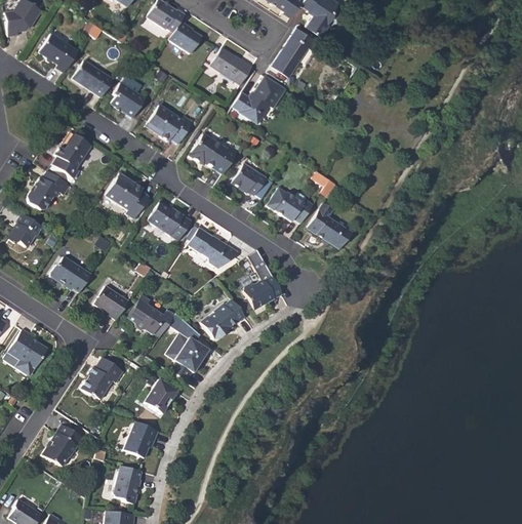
[(41,10),(26,0),(19,0),(12,11),(4,12),(8,37),(17,35),(17,32),(30,29),(41,10)]
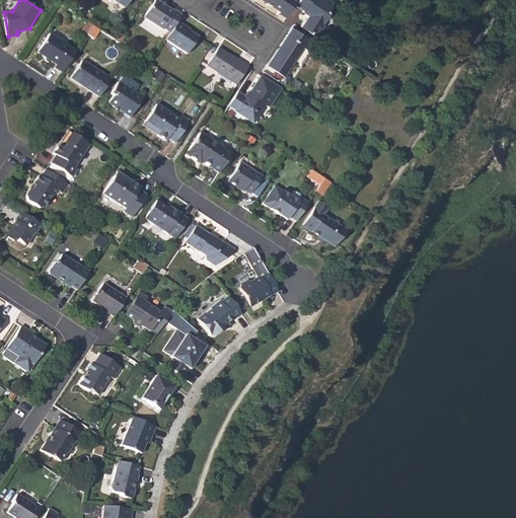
[(164,26),(172,32),(179,20),(183,15),(174,9),(174,10),(159,0),(154,0),(144,16),(163,29),(164,26)]
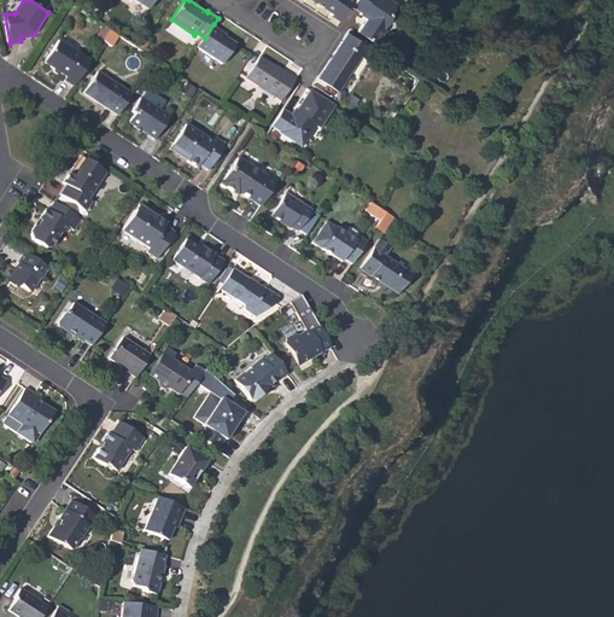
[(334,13),(344,19),(354,5),(356,0),(317,0),(334,11),(334,13)]
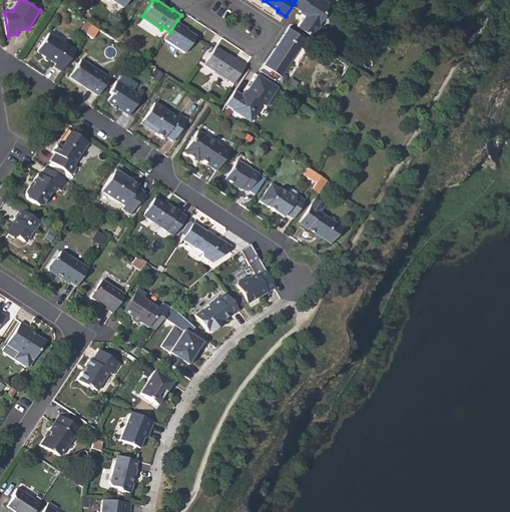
[(296,0),(294,4),(301,8),(299,10),(305,14),(298,25),(313,34),(322,20),(321,20),(325,15),(324,10),(330,1),(328,0),(296,0)]
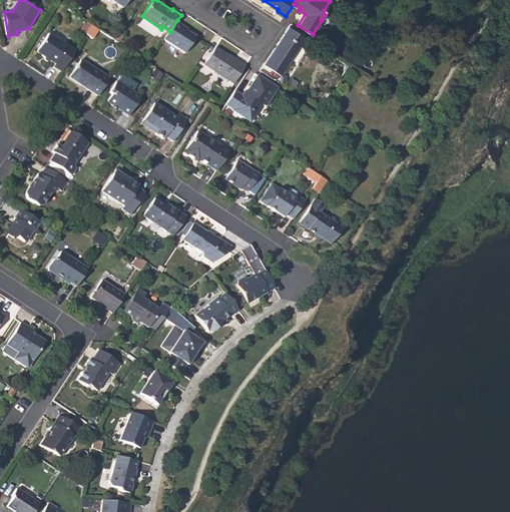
[(93,23),(88,19),(82,29),(87,32),(93,23)]
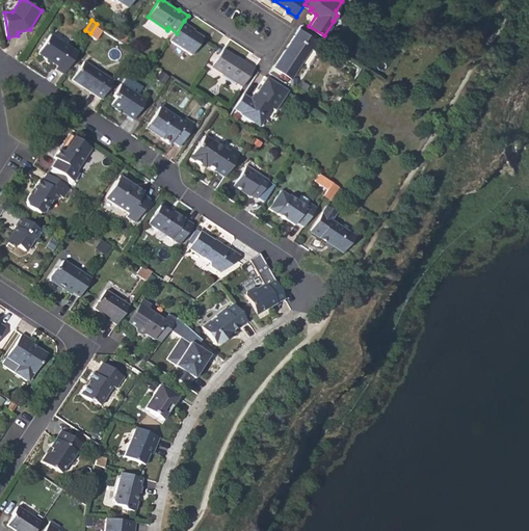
[(192,26),(184,21),(177,33),(172,41),(194,54),(206,38),(190,28),(192,26)]
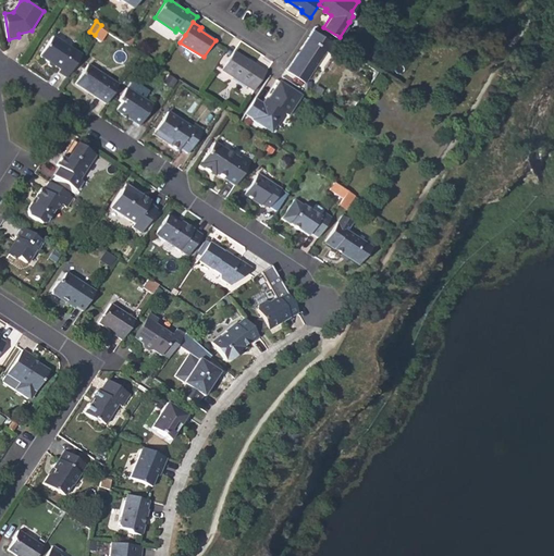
[(316,27),(300,51),(318,63),(333,39),(316,27)]
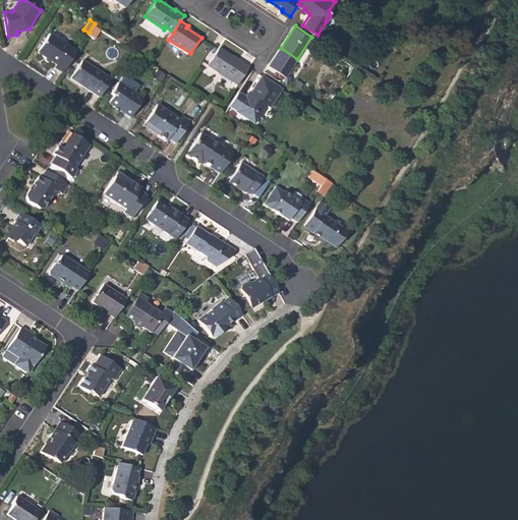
[(123,42),(128,35),(123,31),(119,39),(123,41),(123,42)]
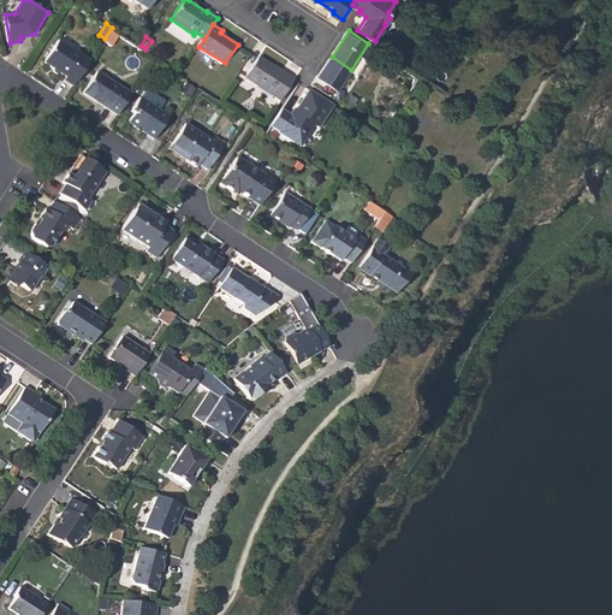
[(66,77),(76,84),(91,59),(59,37),(46,59),(54,65),(53,69),(58,72),(61,70),(69,75),(66,77)]
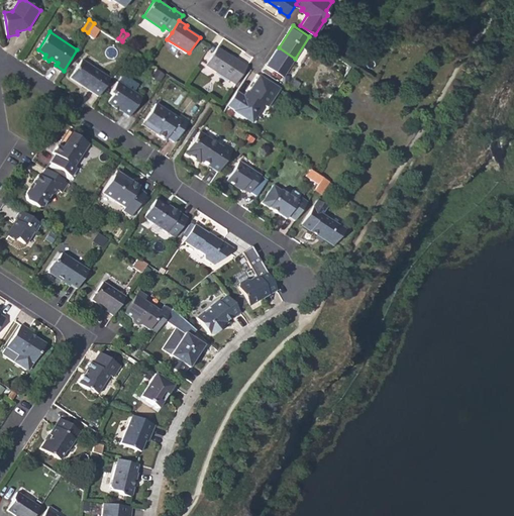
[(315,39),(309,36),(304,44),(309,48),(315,39)]
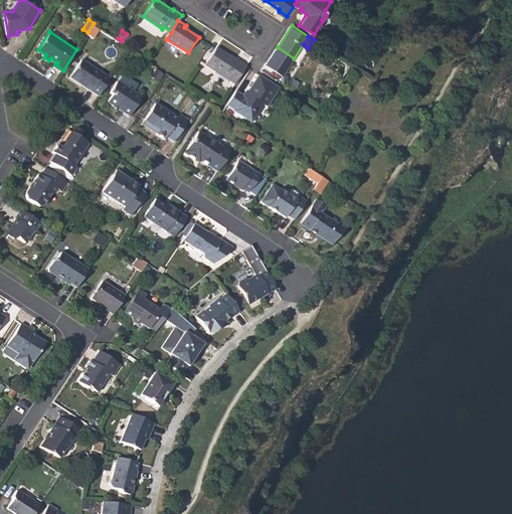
[(208,61),(238,81),(249,65),(250,64),(220,43),(208,61)]
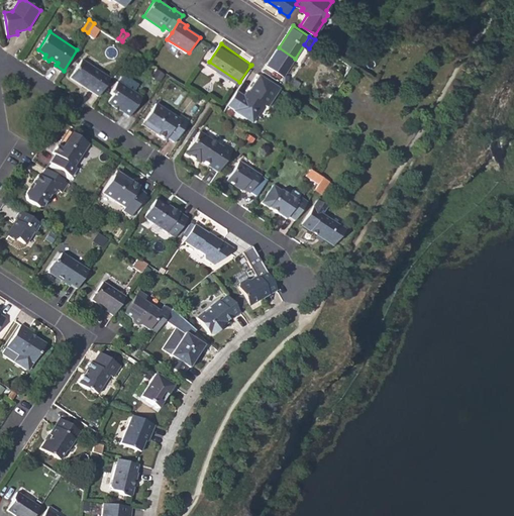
[(295,59),(279,47),(268,64),(284,75),(295,59)]
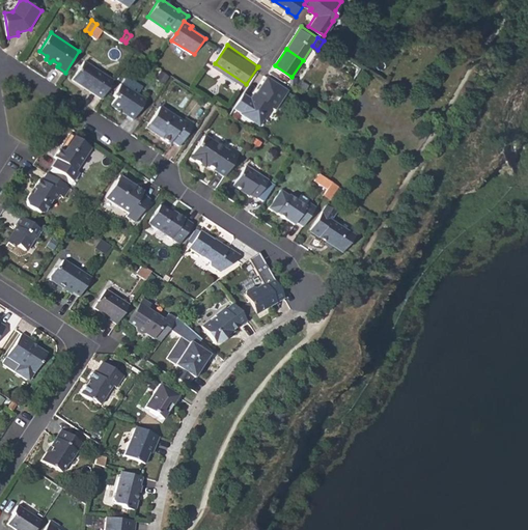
[(94,91),(104,96),(115,78),(86,59),(75,78),(85,85),(86,83),(96,89),(94,91)]
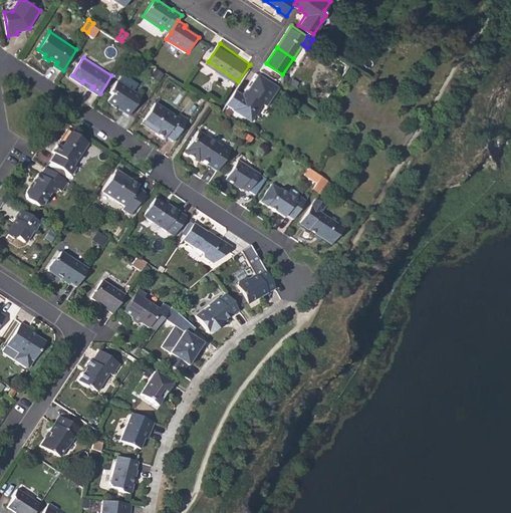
[(269,106),(281,87),(261,73),(250,89),(252,90),(248,97),(244,95),(238,91),(238,92),(229,105),(236,110),(235,111),(247,119),(253,110),(258,113),(265,103),(269,106)]
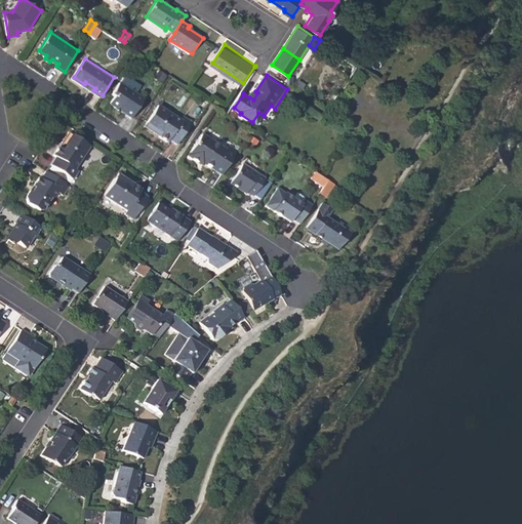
[(129,112),(134,116),(147,96),(142,92),(122,80),(114,92),(117,94),(113,102),(129,112)]
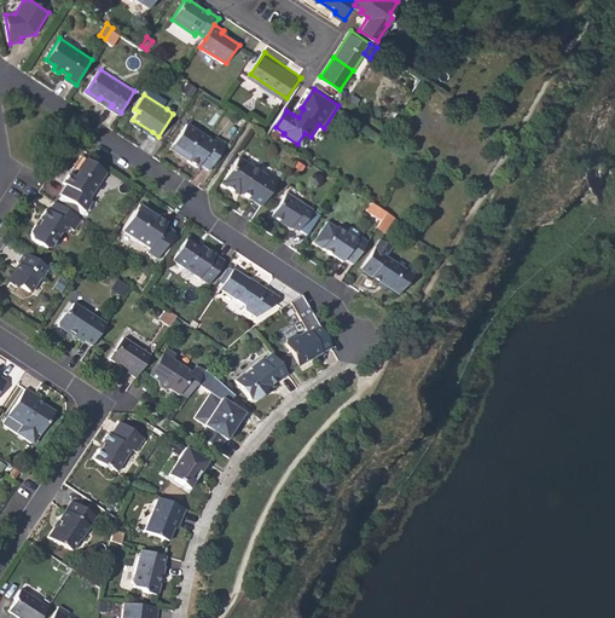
[(190,122),(173,146),(199,166),(202,162),(212,169),(228,144),(219,138),(216,140),(190,122)]
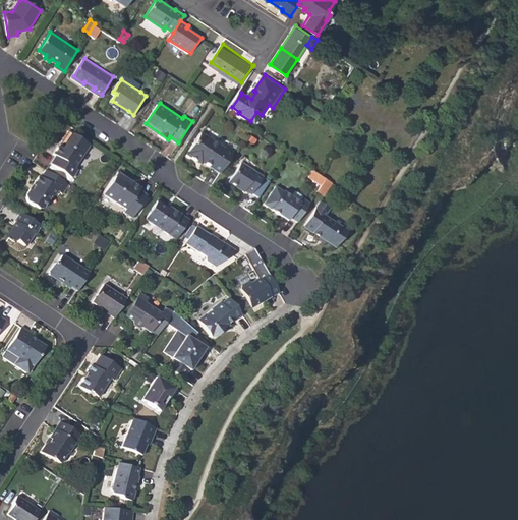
[(250,121),(256,124),(262,115),(256,112),(250,121)]
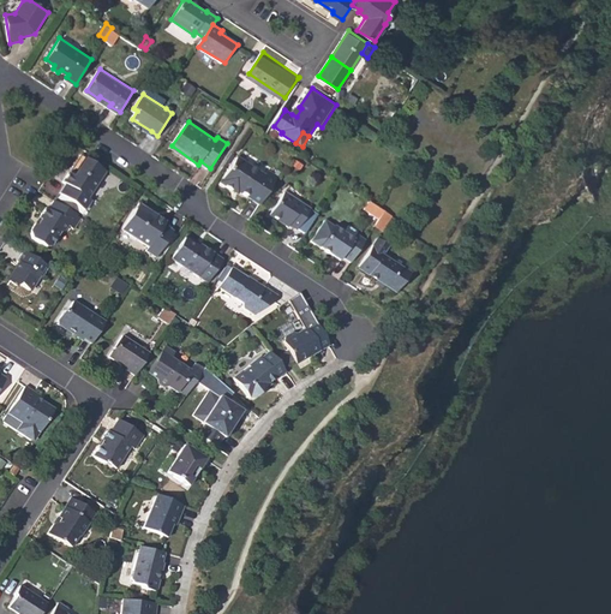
[(61,190),(85,207),(91,198),(89,196),(106,170),(82,153),(64,179),(66,182),(61,190)]
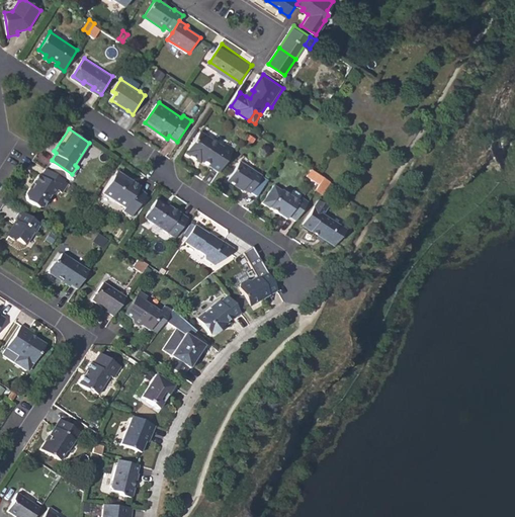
[(204,159),(222,171),(236,150),(228,144),(226,147),(203,132),(189,153),(197,158),(201,157),(204,159)]
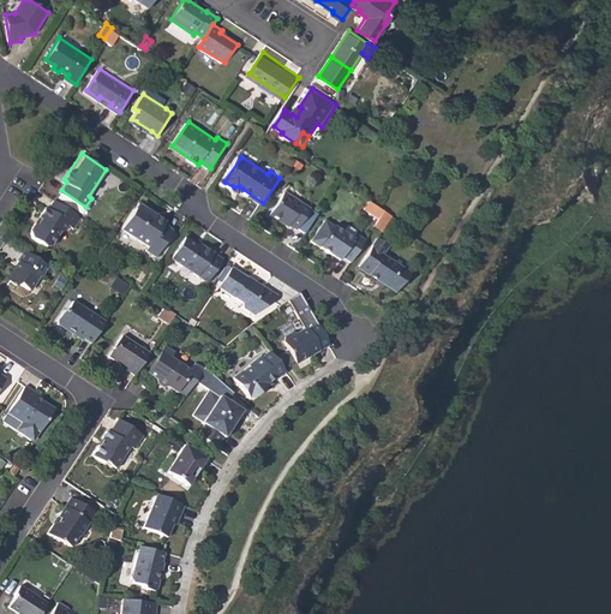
[(268,210),(279,218),(281,214),(288,220),(300,227),(313,208),(300,200),(300,201),(282,189),(268,210)]
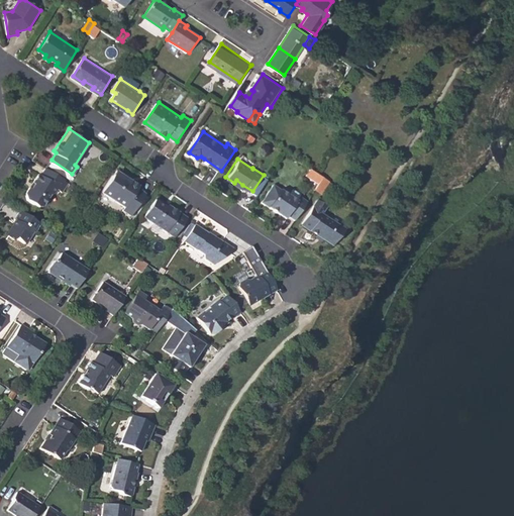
[(65,191),(71,182),(46,167),(41,175),(39,174),(27,193),(29,200),(40,206),(45,206),(54,195),(57,194),(60,189),(65,191)]
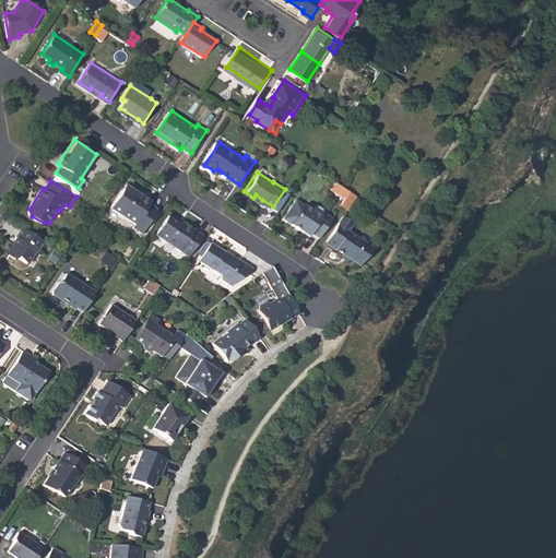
[(333,190),(346,199),(352,191),(347,188),(339,181),(333,190)]
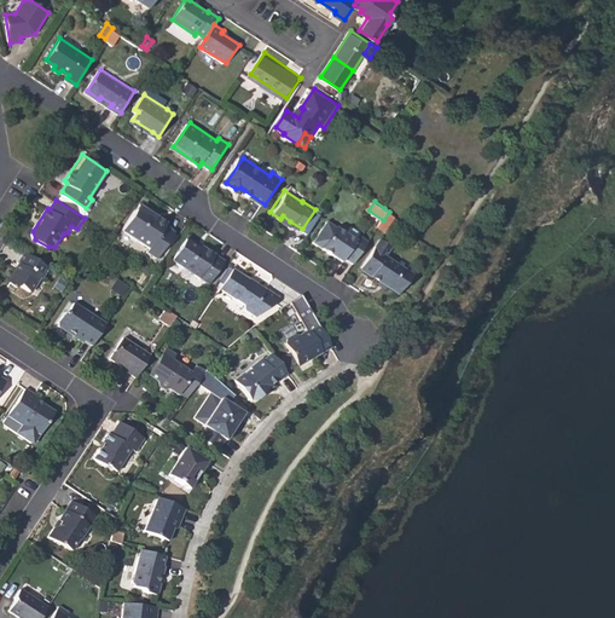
[(138,204),(122,229),(150,247),(148,250),(156,256),(173,231),(163,224),(166,221),(138,204)]
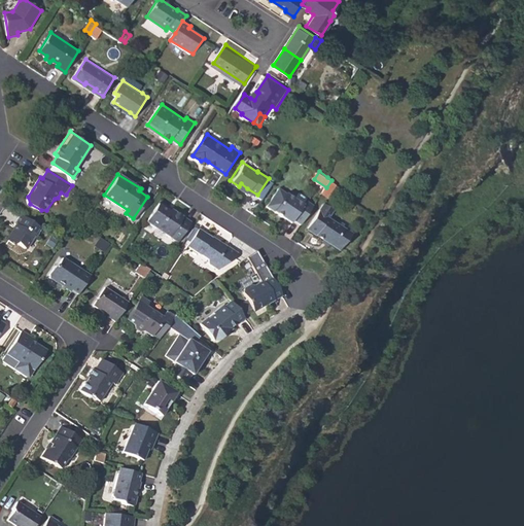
[(329,198),(339,184),(332,180),(326,187),(323,194),(329,198)]
